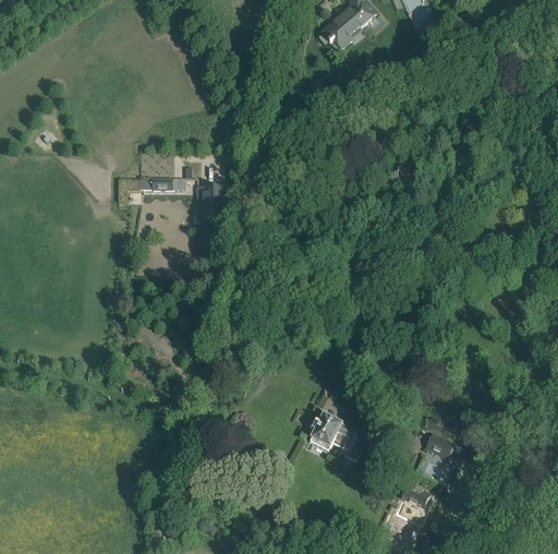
[(337,20),(326,28),(334,36),(341,46),(362,28),(360,26),(377,12),(368,0),(351,0),(351,4),(346,9),(349,12),(338,21),(337,20)]
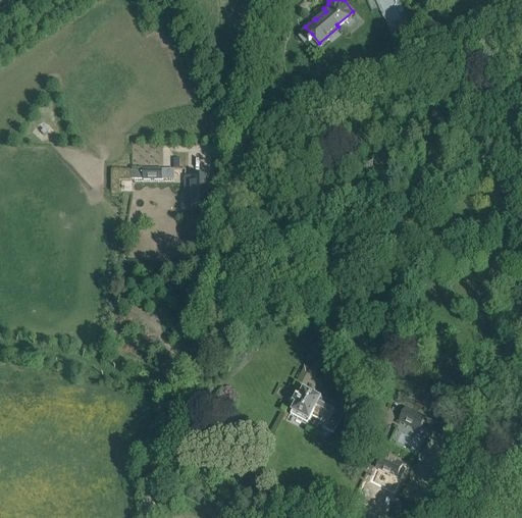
[(416,24),(410,28),(414,36),(420,34),(416,24)]
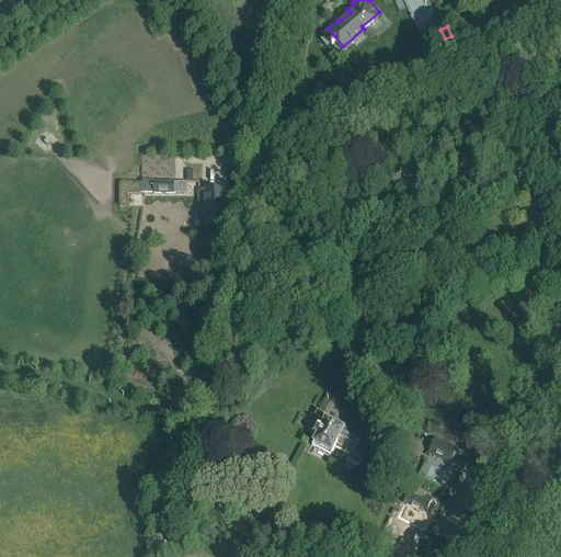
[(153,178),(141,178),(142,190),(153,190),(174,189),(173,178),(153,178)]
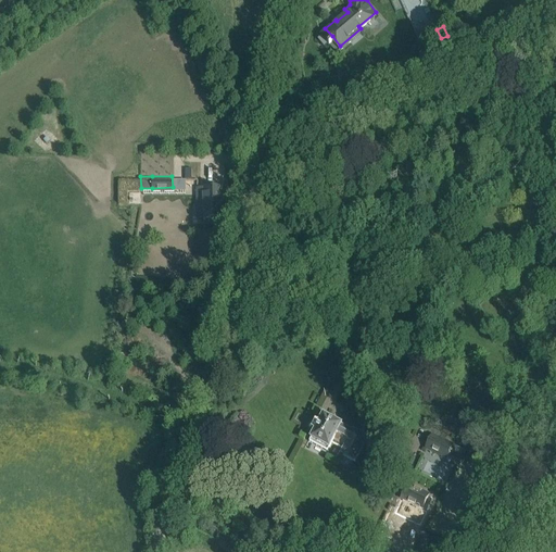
[(203,185),(198,185),(198,199),(204,199),(204,215),(213,215),(224,215),(224,185),(213,185),(203,185)]
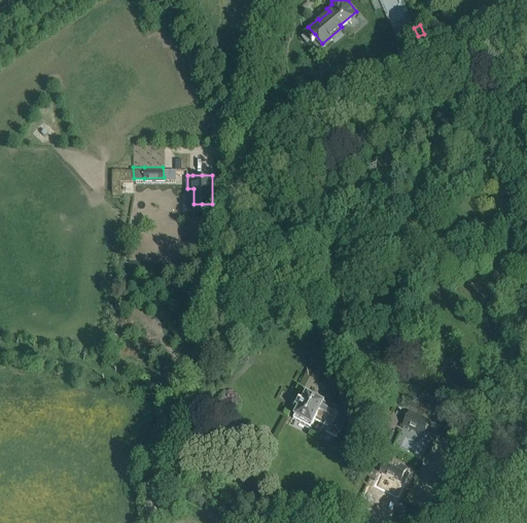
[(315,416),(325,422),(323,426),(337,434),(349,411),(335,404),(335,406),(324,399),(324,398),(323,397),(323,396),(316,392),(315,393),(307,389),(303,397),(300,396),(296,403),(299,404),(294,412),(313,421),(315,416)]
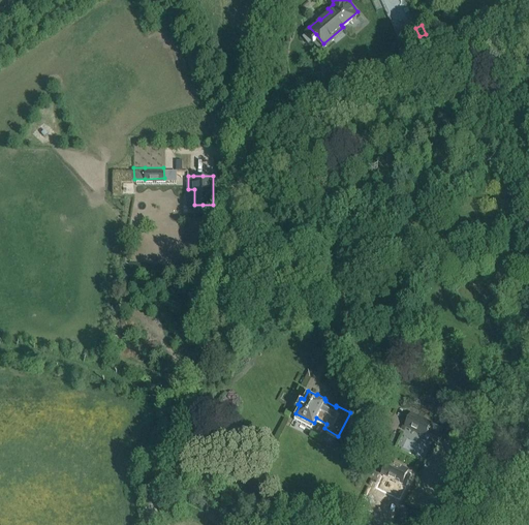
[(432,419),(411,408),(404,424),(425,433),(432,419)]
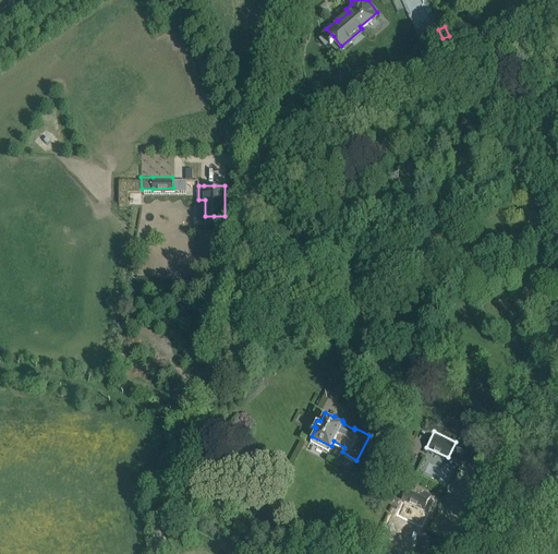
[(431,493),(424,490),(409,482),(396,510),(417,520),(431,493)]
